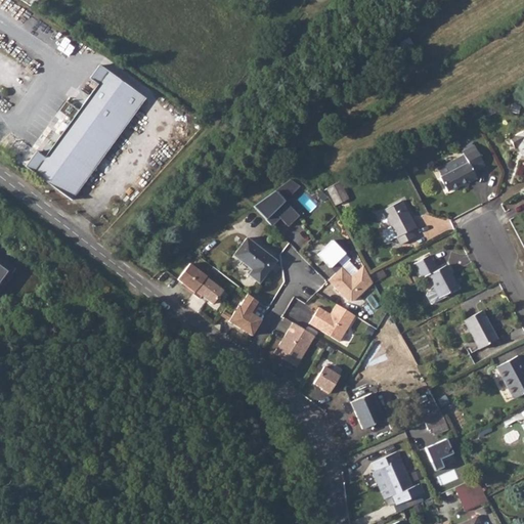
[(97,83),(76,113),(114,139),(144,97),(122,81),(98,63),(89,77),(97,83)]
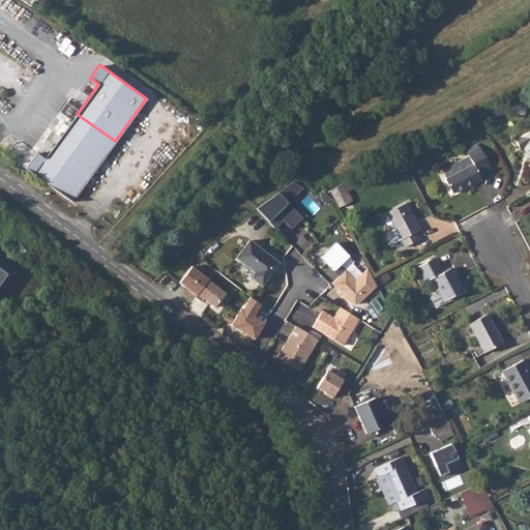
[(45,157),(36,151),(25,168),(71,201),(115,141),(77,114),(45,157)]
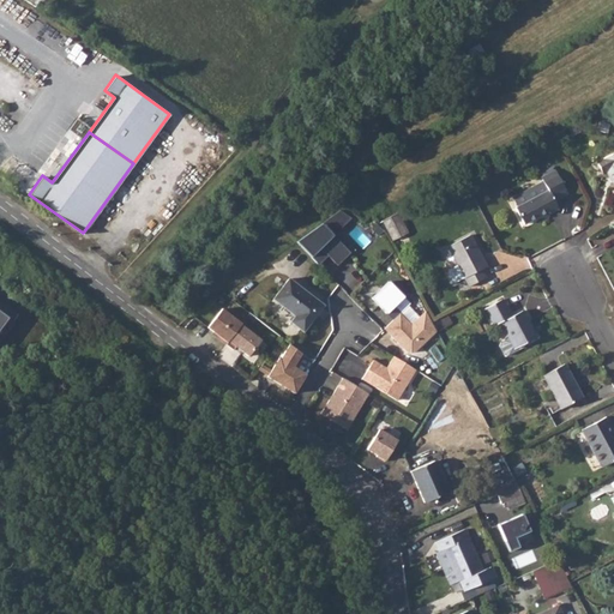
[(613,152),(607,156),(596,162),(602,173),(607,170),(613,182),(613,152)]
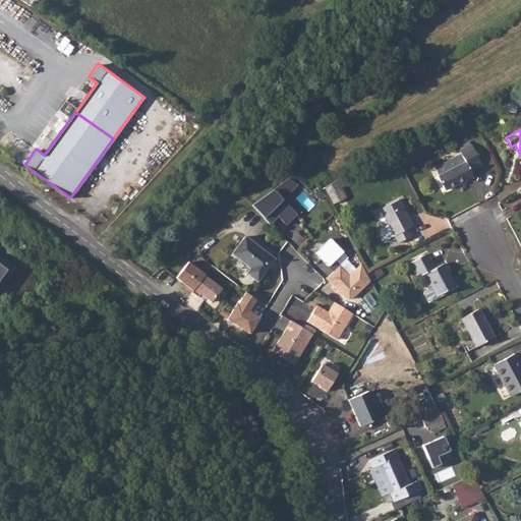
[(465,162),(439,175),(438,176),(445,189),(466,178),(467,180),(474,176),(470,169),(480,164),(470,145),(459,151),(460,154),(465,162)]
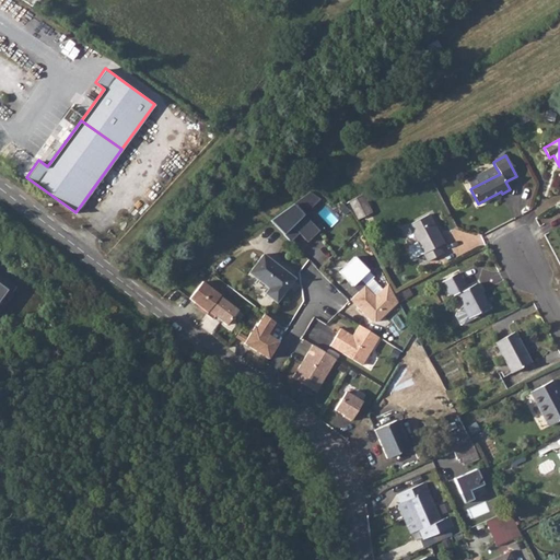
[(494,165),(467,181),(471,188),(500,174),(494,165)]
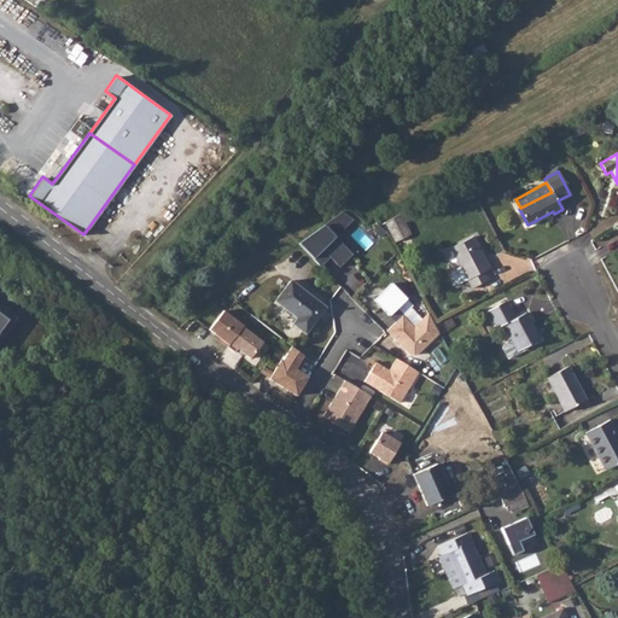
[(360,225),(342,211),(298,243),(321,267),(331,258),(339,269),(354,258),(340,239),(360,225)]
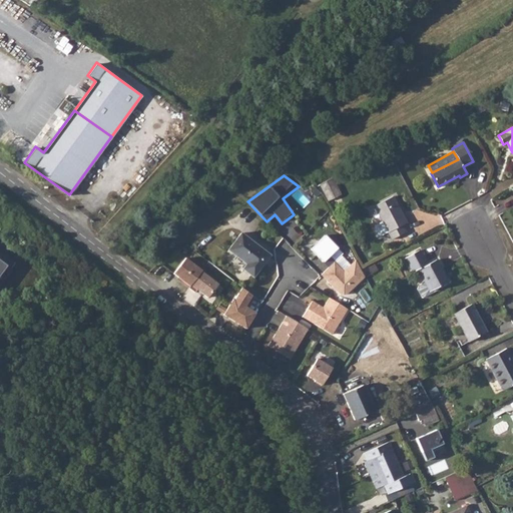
[(328,179),(317,185),(325,201),(337,195),(328,179)]
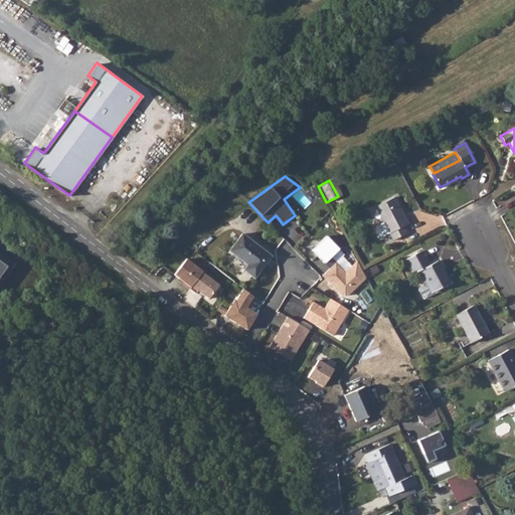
[(394,197),(375,206),(393,239),(407,232),(403,225),(407,223),(394,197)]
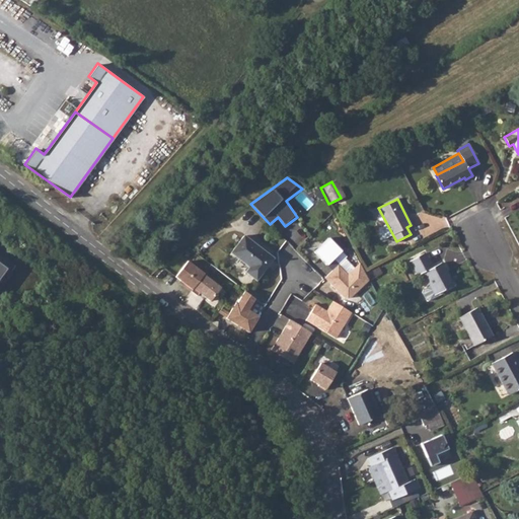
[(255,280),(267,266),(273,257),(244,235),(231,252),(248,267),(244,272),(255,280)]
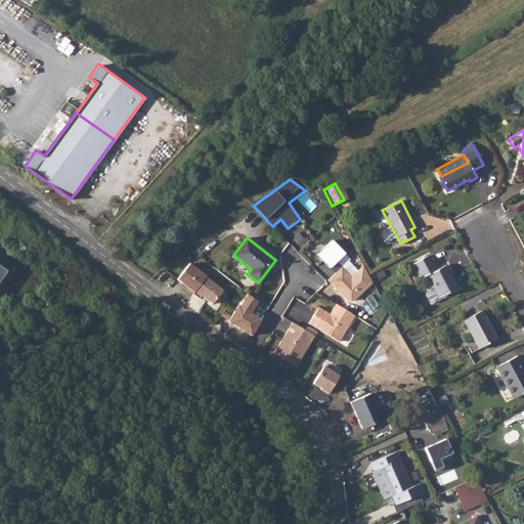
[(333,268),(347,253),(333,238),(317,254),(333,268)]
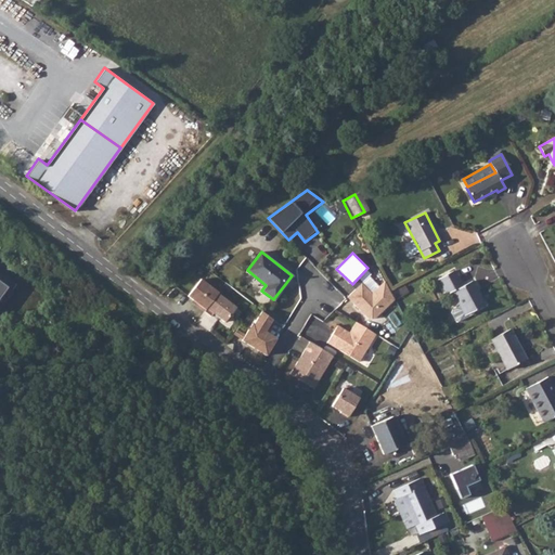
[(454,269),(438,278),(447,294),(452,291),(460,304),(465,314),(473,310),(486,304),(473,280),(463,284),(454,269)]
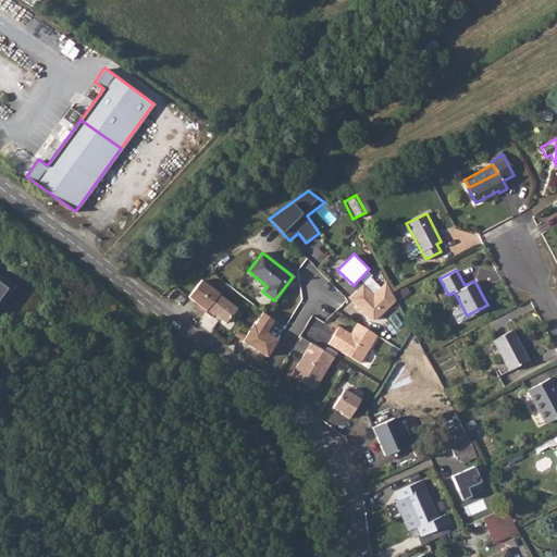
[(197,307),(205,312),(219,294),(201,280),(188,297),(199,305),(197,307)]
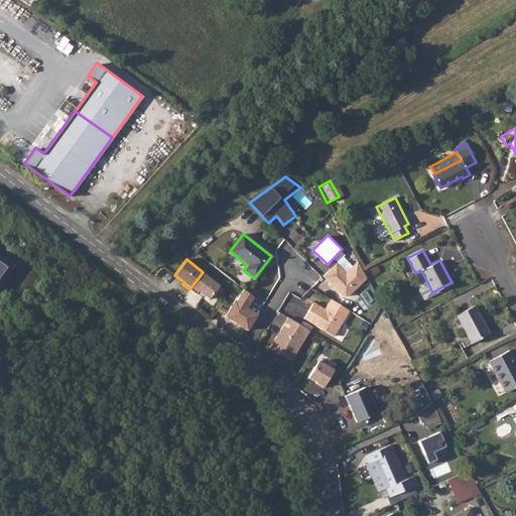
[(0,277),(8,267),(0,260),(0,277)]
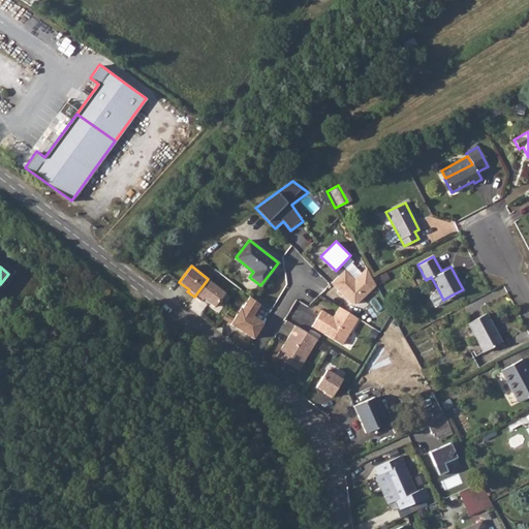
[(372,277),(367,267),(354,279),(344,269),(331,282),(351,303),(356,303),(375,284),(372,277)]
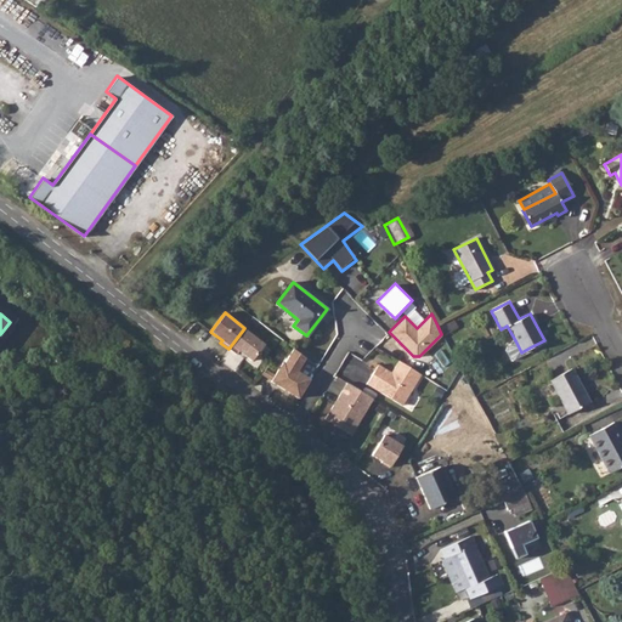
[(244,328),(228,349),(237,355),(239,351),(252,361),(264,344),(244,328)]
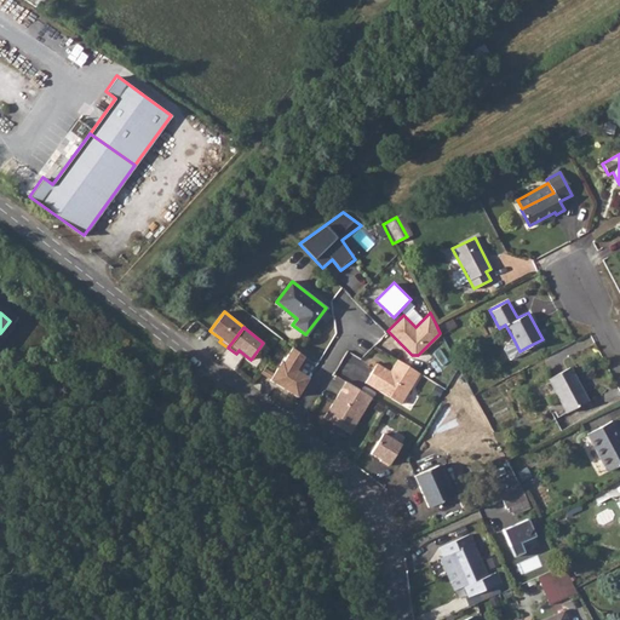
[(521,354),(520,351),(514,339),(505,344),(504,348),(509,357),(512,359),(521,354)]
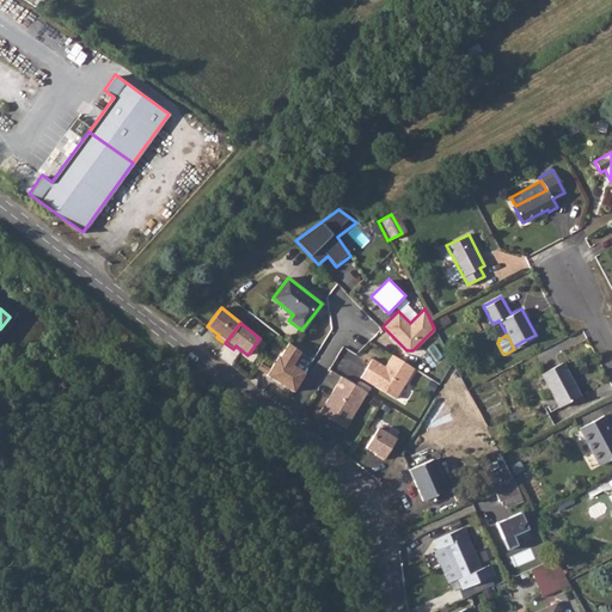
[(297,366),(304,350),(287,342),(269,378),(298,392),(307,372),(297,366)]
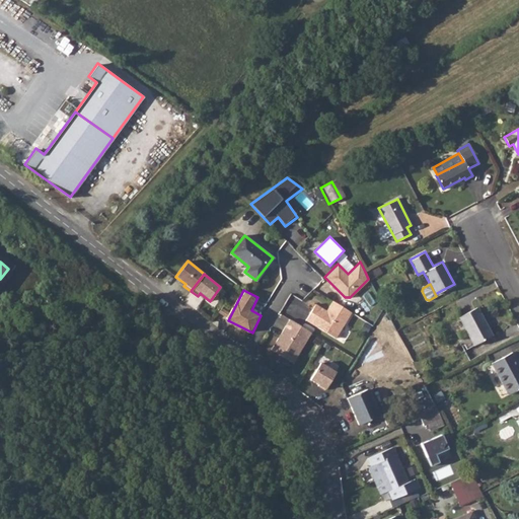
[(336,338),(351,311),(332,300),(326,310),(315,304),(306,319),(336,338)]
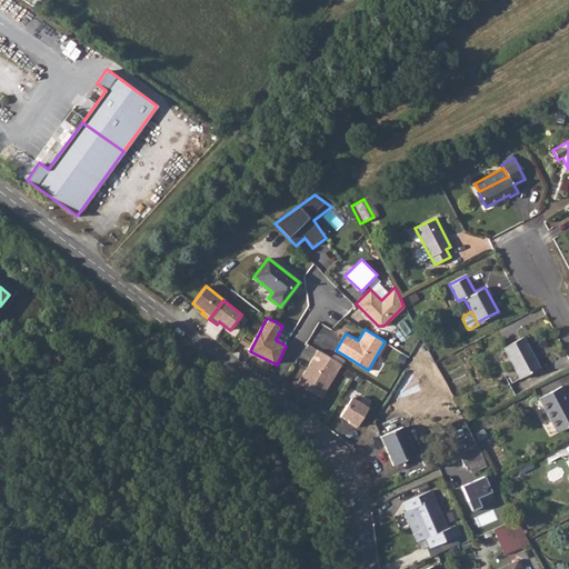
[(522,336),(503,347),(520,378),(540,368),(522,336)]
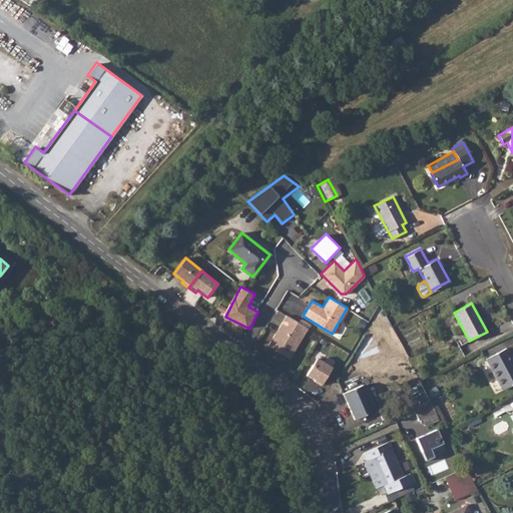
[(308,328),(287,315),(278,330),(280,330),(278,333),(276,333),(268,345),(290,358),(308,328)]
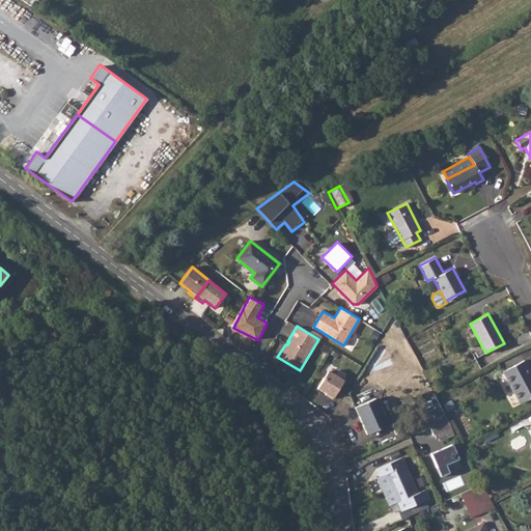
[(530,372),(525,360),(503,371),(521,403),(530,397),(530,372)]
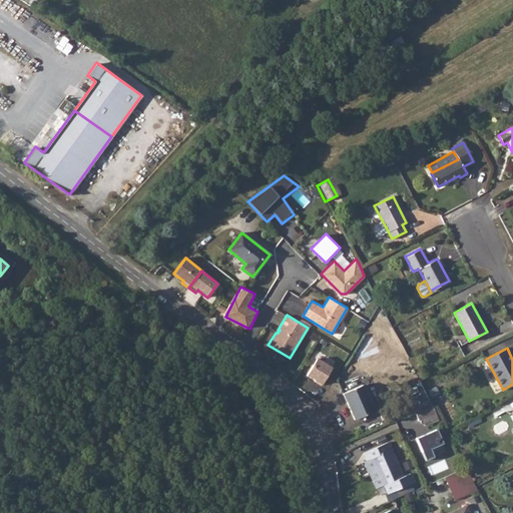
[(315,380),(322,384),(333,366),(317,357),(307,374),(316,379),(315,380)]
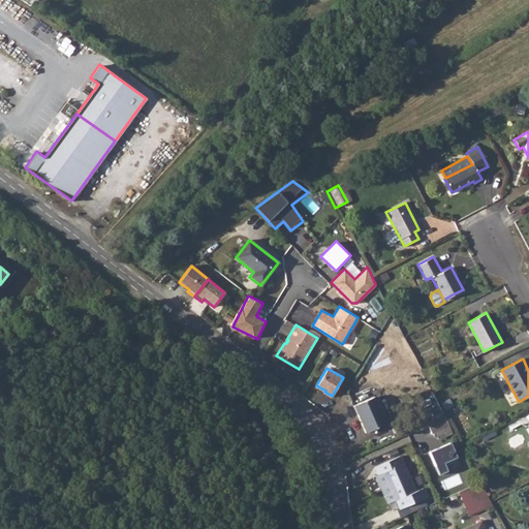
[(374,396),(354,404),(366,432),(386,424),(374,396)]
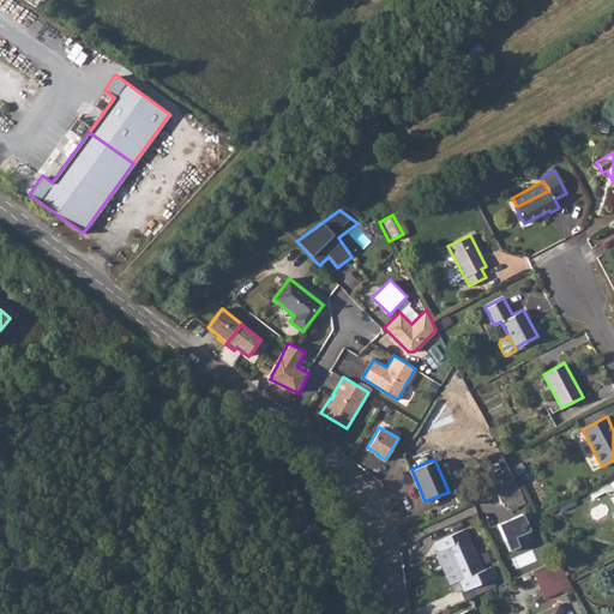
[(516,481),(497,491),(501,503),(522,493),(516,481)]
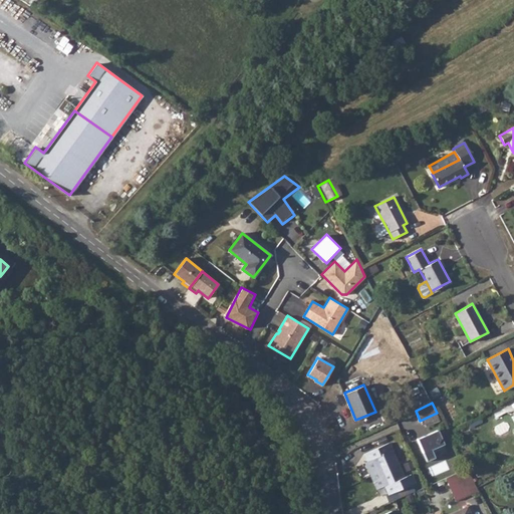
[(436,457),(433,450),(446,444),(440,430),(418,439),(429,462),(436,457)]
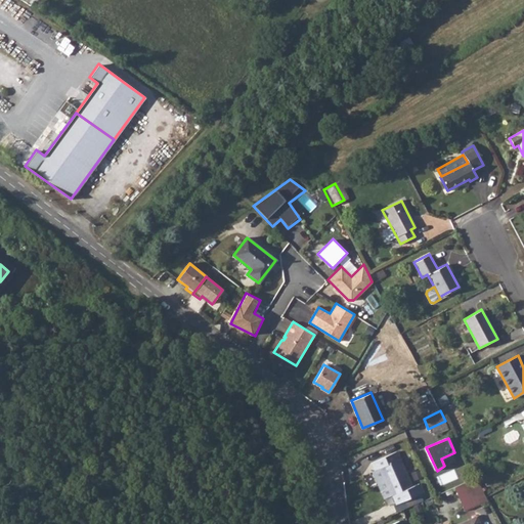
[(396,451),(370,462),(375,470),(372,471),(384,498),(392,494),(396,504),(423,491),(419,483),(412,485),(396,451)]
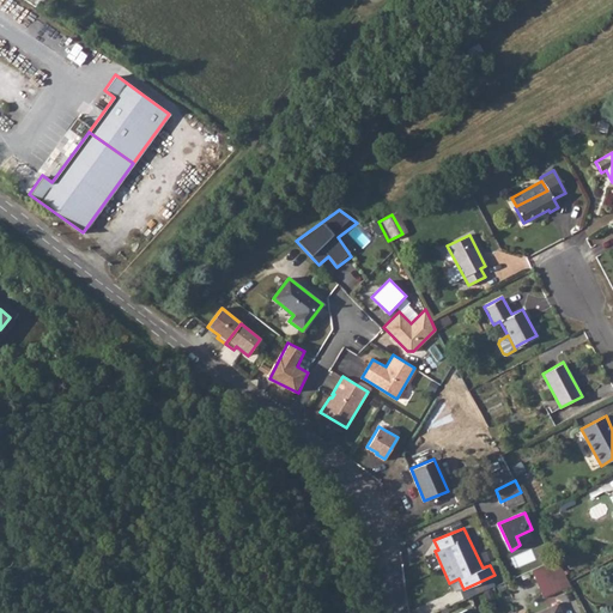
[(557,557),(530,569),(544,598),(571,584),(569,581),(557,557)]
